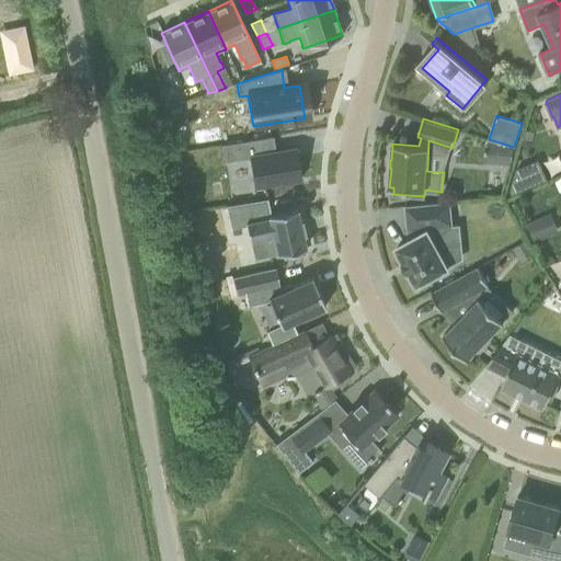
[(273,137),(220,145),(224,162),(249,158),(253,186),(301,179),(296,148),(275,151),(273,137)]
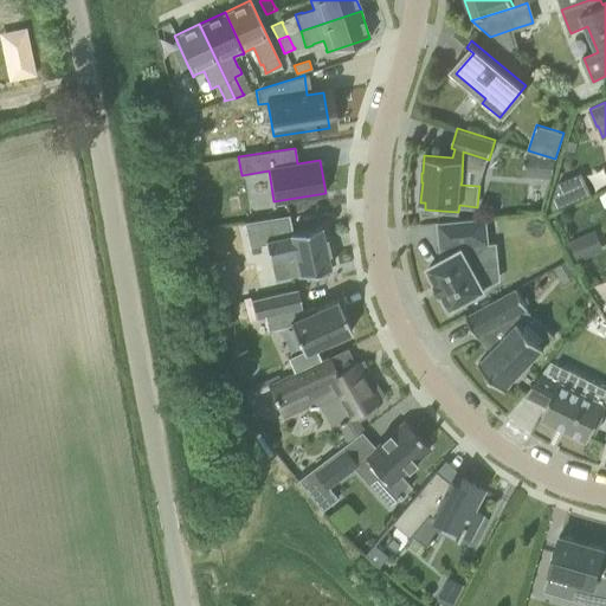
[(550,176),(555,159),(528,150),(524,174),(550,176)]
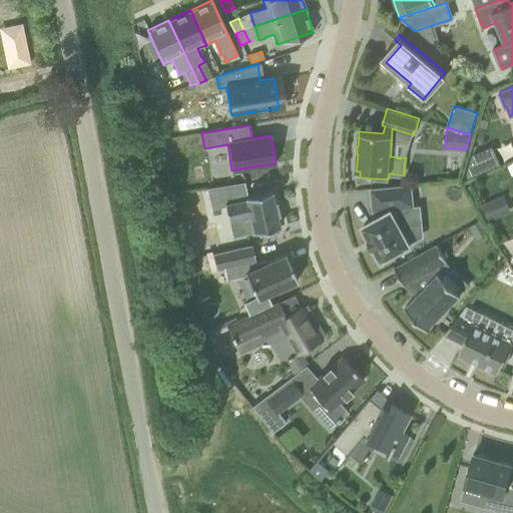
[(472,154),(466,173),(468,177),(477,174),(496,165),(490,152),(488,147),(472,154)]
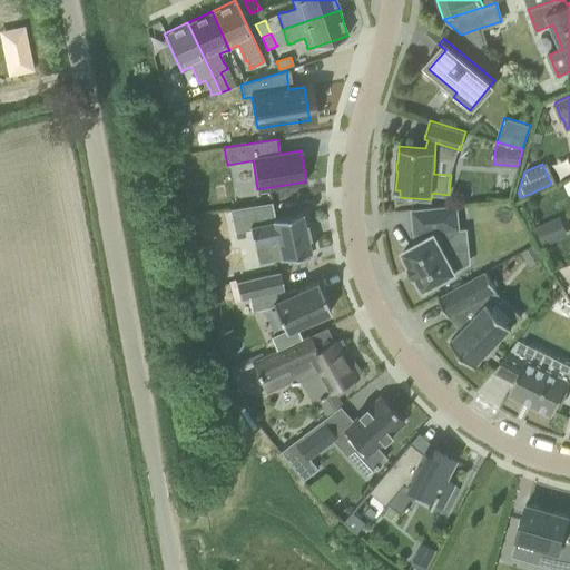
[(272,204),(272,202),(229,209),(235,233),(249,229),(254,245),(255,245),(255,244),(267,241),(272,259),(281,257),(281,258),(287,256),(288,262),(308,257),(307,252),(311,251),(311,249),(310,249),(307,238),(308,237),(306,225),(304,225),(301,214),(302,213),(302,212),(274,218),(271,204),(272,204)]
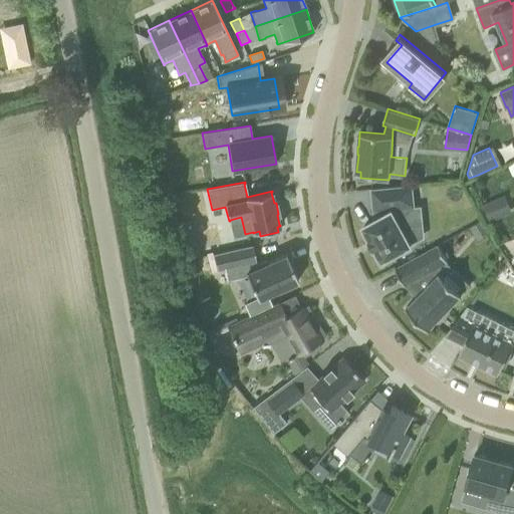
[(371,188),(374,210),(377,209),(378,218),(363,226),(370,238),(369,239),(374,248),(375,247),(382,260),(411,244),(401,227),(424,224),(422,206),(415,206),(415,204),(413,184),(371,188)]
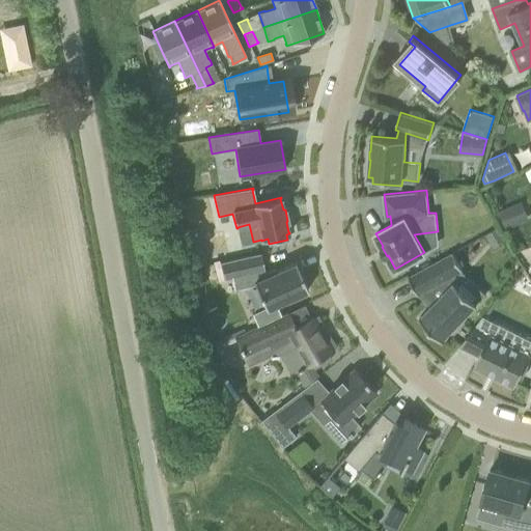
[(515,203),(499,211),(506,229),(524,221),(515,203)]
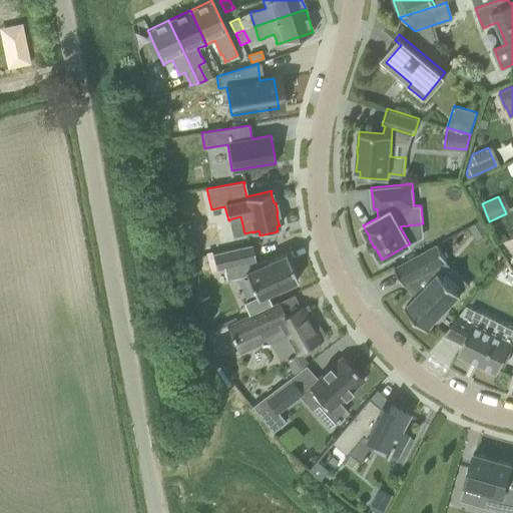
[(490,232),(482,218),(470,225),(477,239),(490,232)]
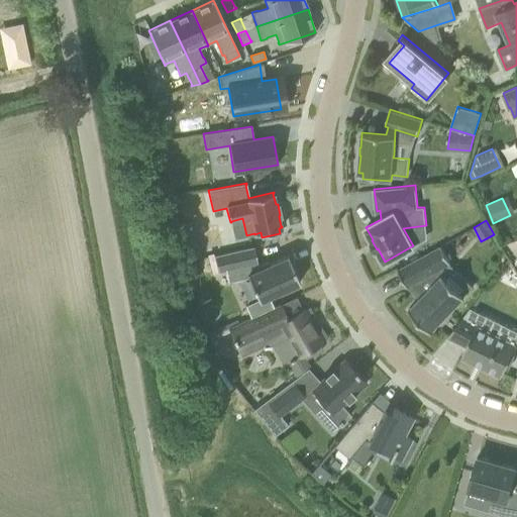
[(440,244),(418,259),(398,270),(407,286),(413,282),(424,293),(408,309),(431,330),(464,296),(460,291),(438,270),(450,263),(440,244)]
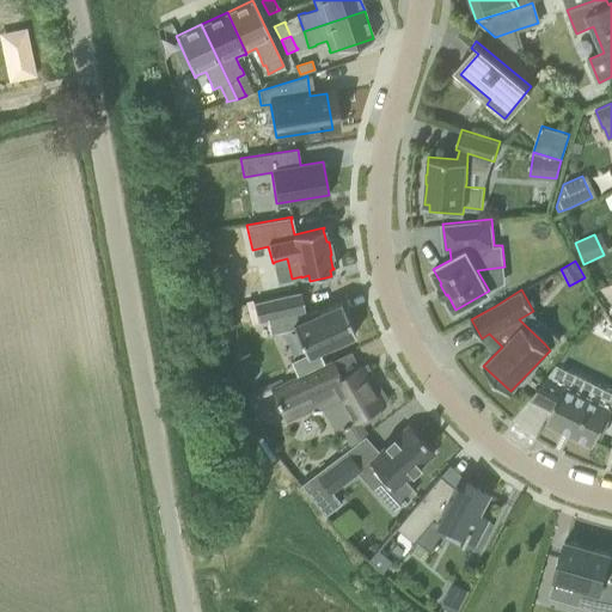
[(265,319),(269,334),(294,329),(305,354),(289,361),(295,377),(324,363),(317,350),(352,334),(354,332),(337,303),(336,303),(336,304),(316,313),(314,311),(303,317),(300,312),(303,311),(300,292),(254,303),(258,322),(265,319)]
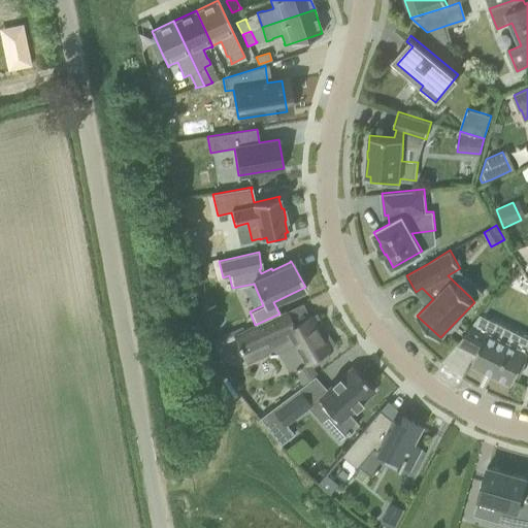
[(286,310),(233,334),(238,345),(237,345),(239,352),(240,351),(245,362),(268,352),(265,345),(288,335),(303,362),(293,368),(302,385),(315,375),(310,367),(329,356),(326,352),(328,350),(327,349),(317,330),(319,328),(312,318),(309,319),(308,318),(308,317),(293,326),(286,310)]
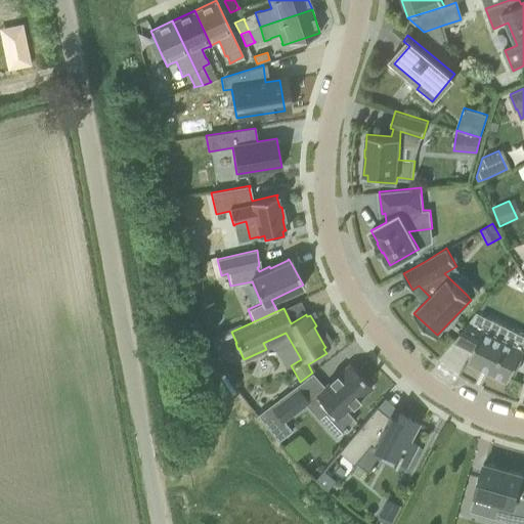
[(523,347),(501,338),(507,326),(476,311),(454,340),(474,349),(468,360),(508,381),(512,373),(515,374),(521,359),(518,357),(523,347)]
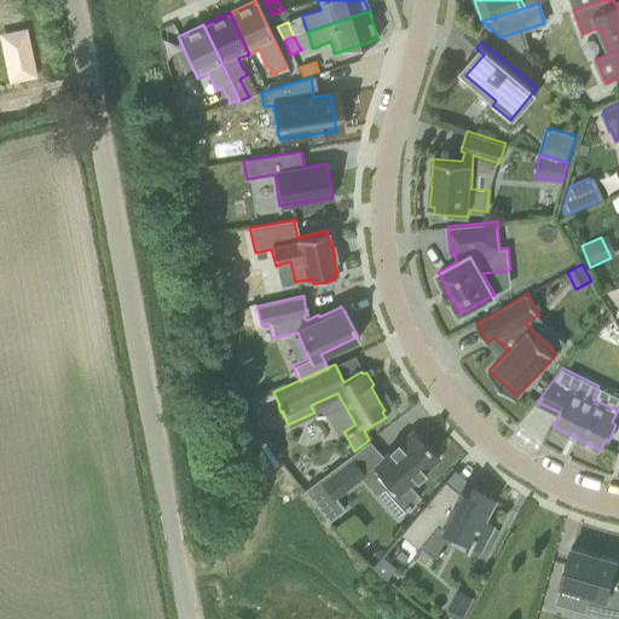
[(536,409),(534,427),(548,427),(549,409),(536,409)]
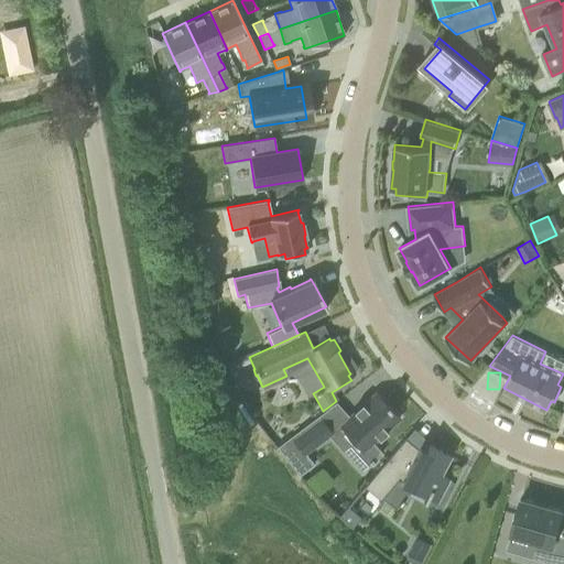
[(382,453),(372,442),(378,437),(379,438),(388,431),(386,430),(399,418),(390,407),(391,407),(387,401),(386,402),(376,392),(362,403),(361,402),(353,410),(355,411),(349,416),(347,413),(334,424),(360,453),(351,461),(361,472),(382,453)]
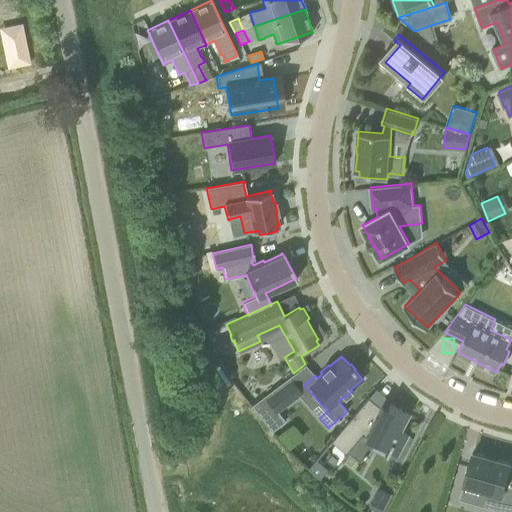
[(289,376),(251,405),(263,421),(301,392),(289,376)]
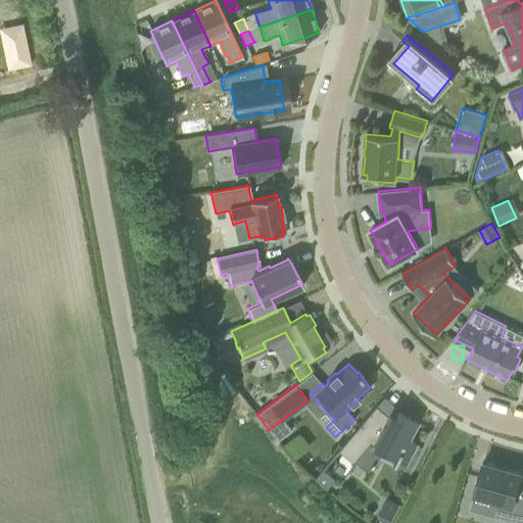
[(394,418),(388,414),(387,416),(375,406),(337,450),(338,452),(352,463),(350,465),(351,466),(369,445),(394,459),(392,464),(394,465),(395,464),(409,471),(421,447),(415,444),(415,443),(408,439),(417,422),(397,412),(394,418)]
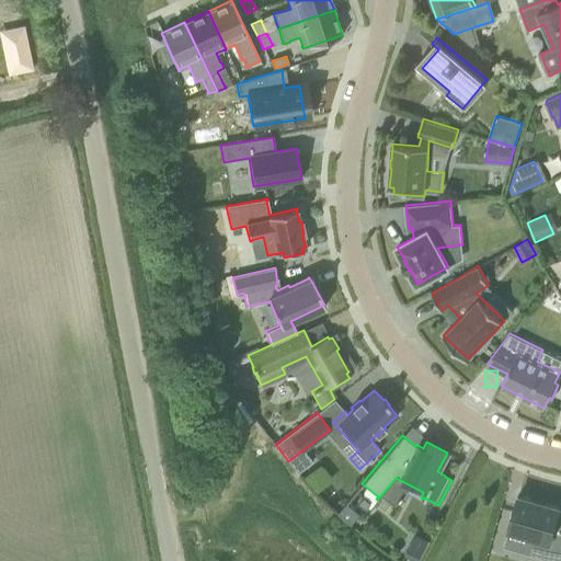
[(521,534),(530,536),(528,542),(542,547),(545,540),(546,540),(545,547),(542,558),(557,560),(556,560),(560,560),(560,535),(560,536),(560,537),(552,536),(560,507),(546,503),(546,502),(517,494),(514,508),(508,530),(521,534)]
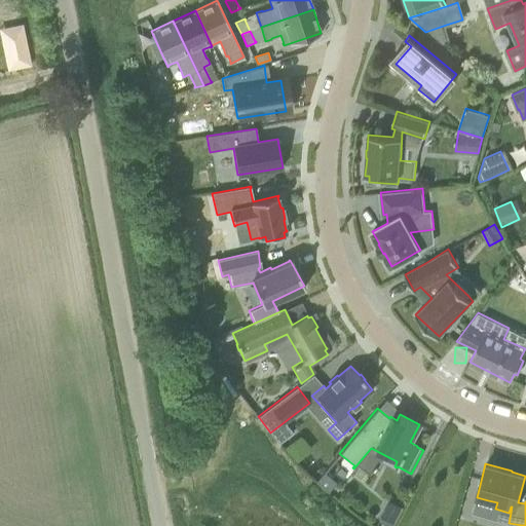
[(324,473),(315,483),(328,492),(335,483),(324,473)]
